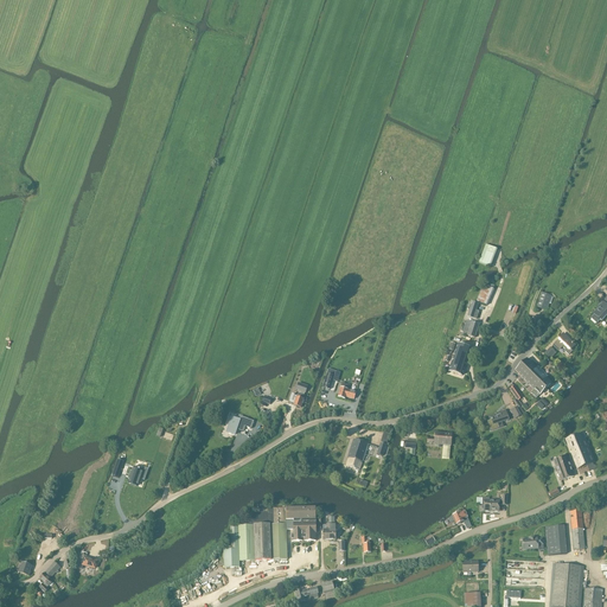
[(496,249),(485,246),(479,263),(489,267),(496,249)]
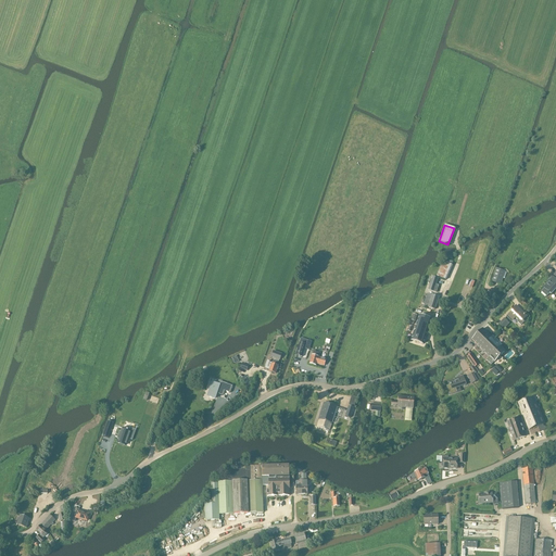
[(451,265),(442,262),(437,276),(445,279),(451,265)]
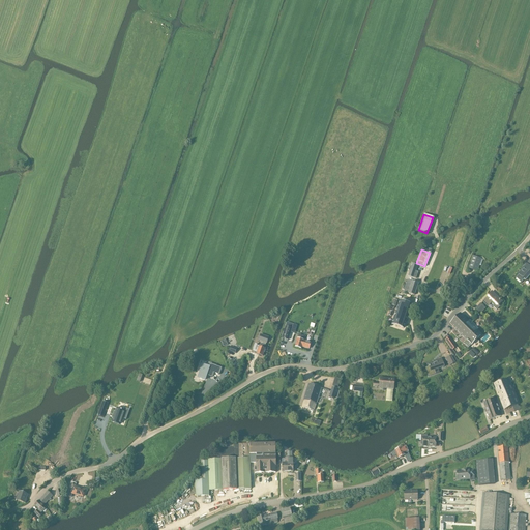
[(476,271),(481,259),(473,256),(468,268),(476,271)]
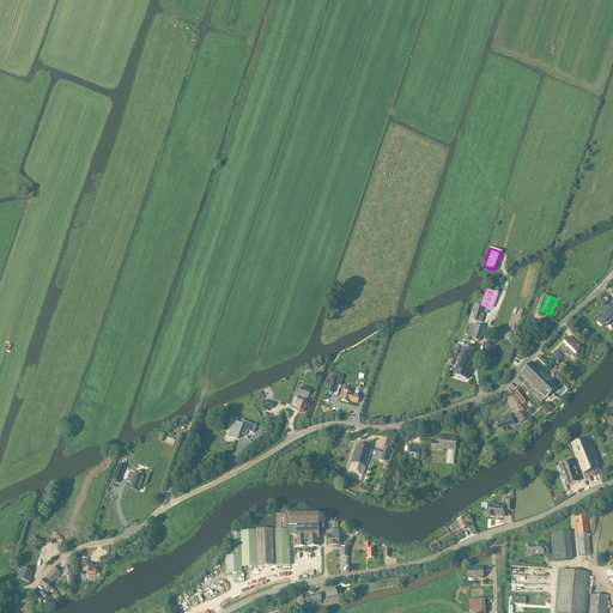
[(478,305),(473,320),(479,322),(481,323),(483,319),(480,317),(484,308),(478,305)]
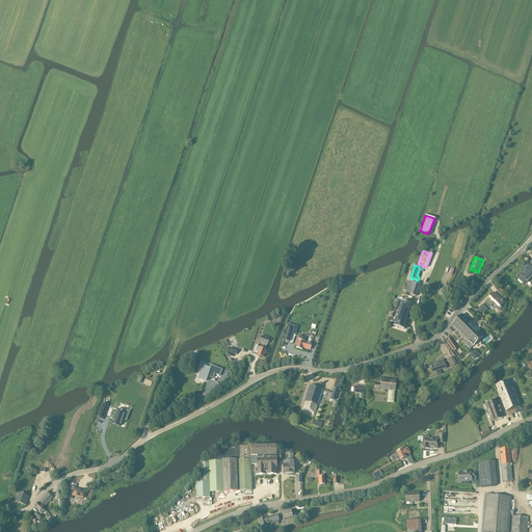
[(527,282),(531,275),(531,268),(529,265),(520,275),(521,276),(519,280),(523,284),(525,281),(527,282)]
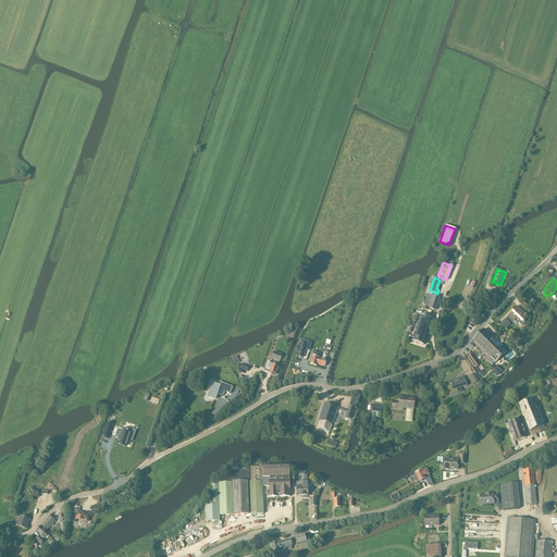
[(428,294),(424,307),(435,310),(440,297),(428,294)]
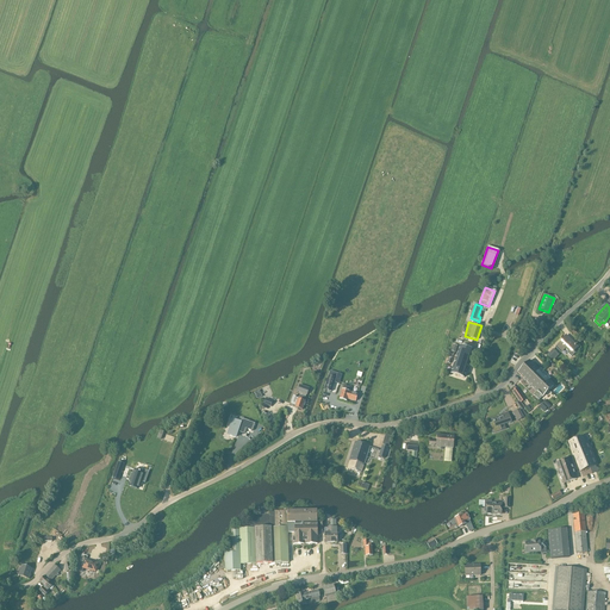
[(566,348),(570,350),(567,353),(571,358),(573,354),(572,353),(578,348),(565,336),(560,342),(556,346),(561,352),(566,348)]
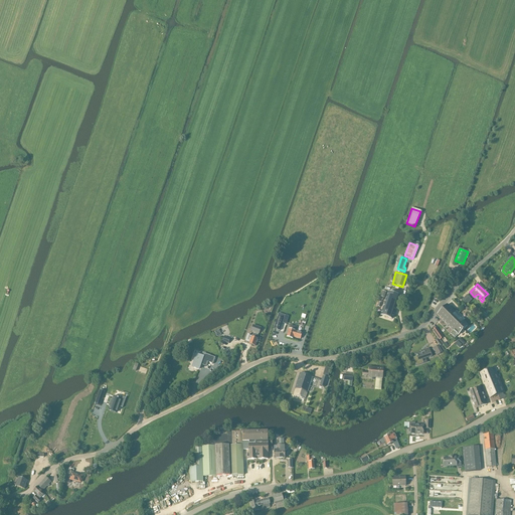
[(391,319),(399,296),(388,293),(383,308),(380,315),(391,319)]
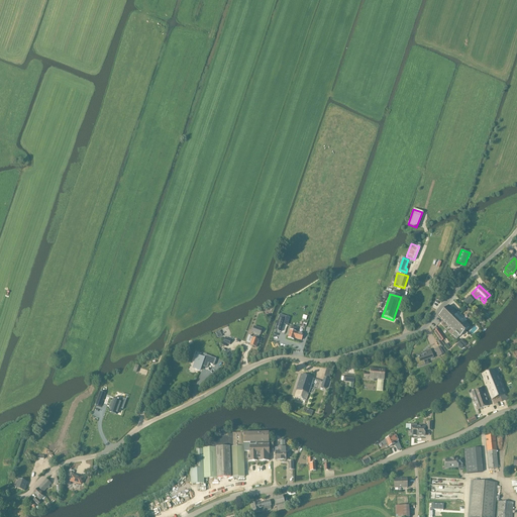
[(448,306),(443,311),(459,326),(460,325),(466,330),(470,326),(464,322),(467,320),(460,314),(458,316),(448,306)]
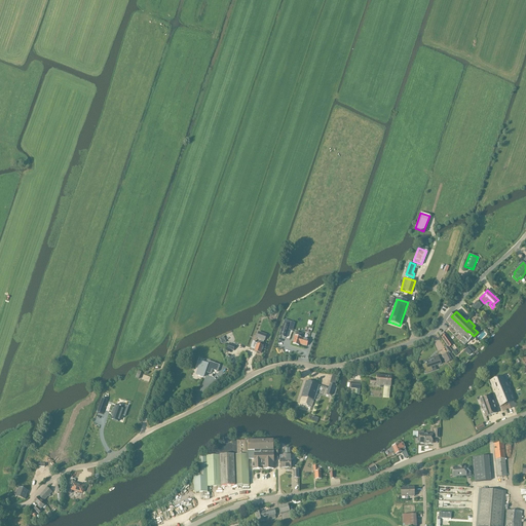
[(462,337),(467,332),(451,316),(446,322),(462,337)]
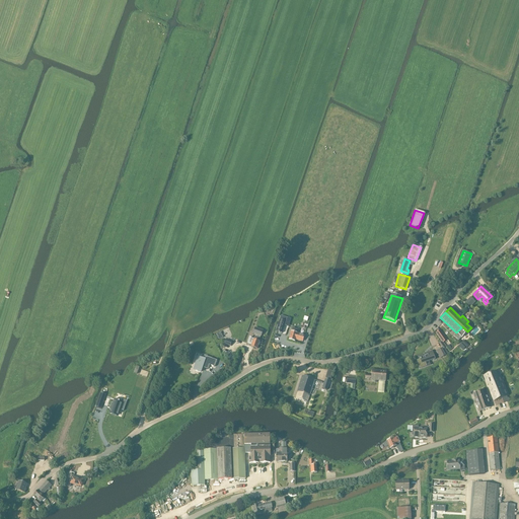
[(280,319),(276,331),(279,332),(282,334),(286,321),(280,319)]
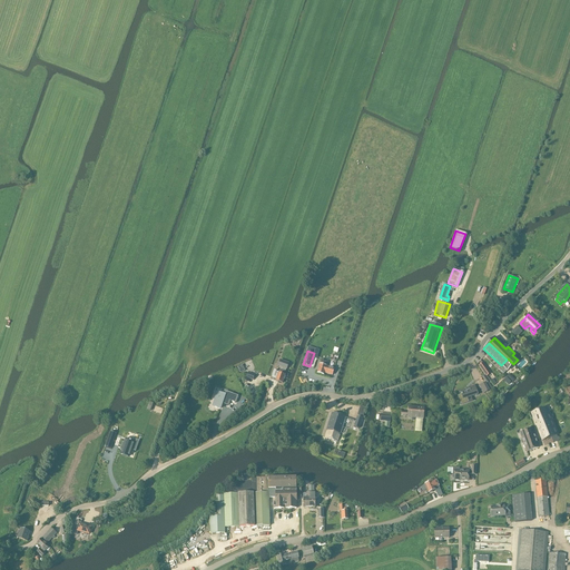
[(502,366),(499,370),(503,374),(507,371),(513,364),(508,359),(507,360),(501,365),(502,366)]
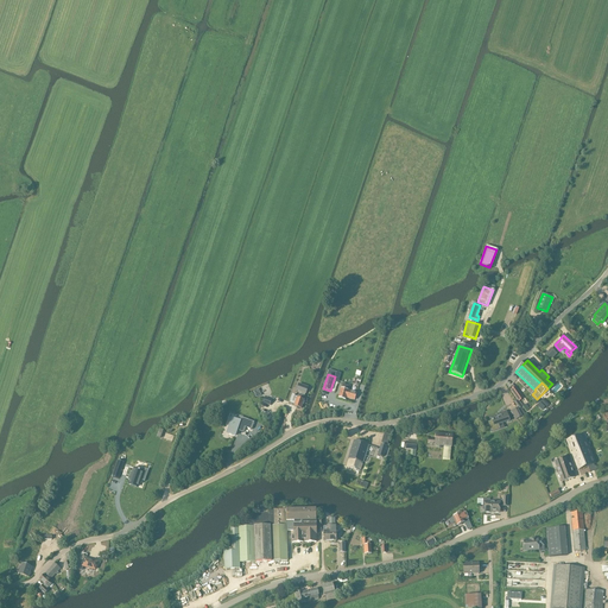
[(291,400),(290,399),(290,403),(293,405),(293,404),(295,404),(293,406),(301,409),(304,397),(305,393),(305,394),(308,387),(298,384),(296,391),(301,392),(299,394),(298,394),(297,398),(293,397),(295,396),(292,396),(291,400)]
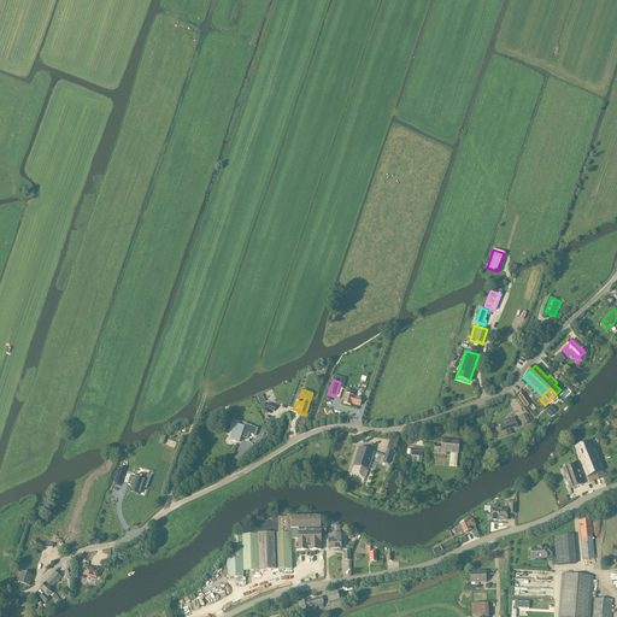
[(346,394),(344,404),(351,405),(351,403),(359,405),(362,398),(351,395),(352,392),(351,391),(348,391),(347,391),(346,394)]
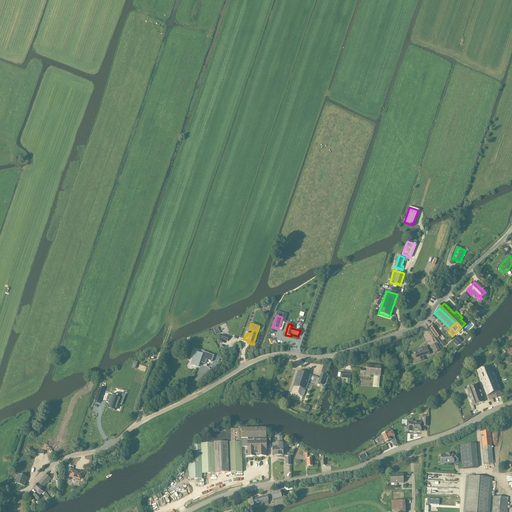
[(434,326),(430,328),(435,335),(438,332),(434,326)]
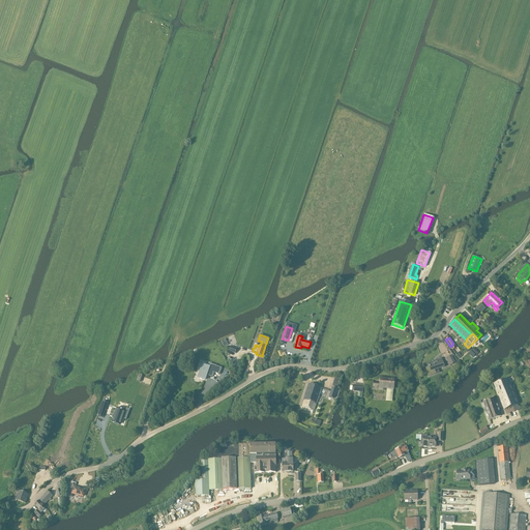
[(449,365),(454,362),(450,356),(445,359),(449,365)]
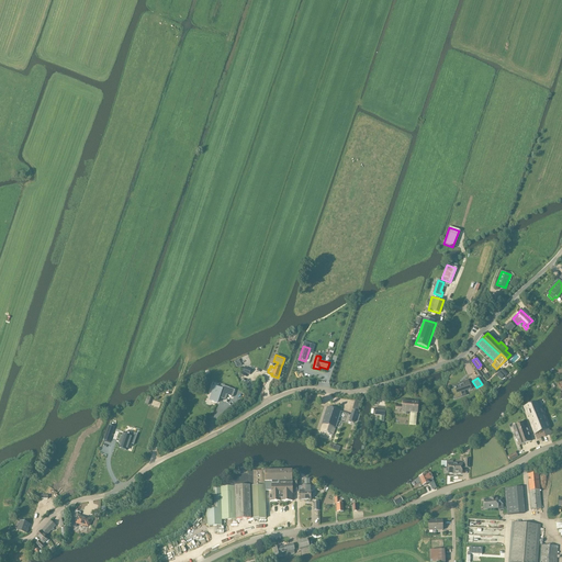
[(454,390),(452,391),(454,400),(462,396),(460,393),(461,392),(471,389),(468,380),(462,382),(462,383),(460,384),(453,386),(454,390)]
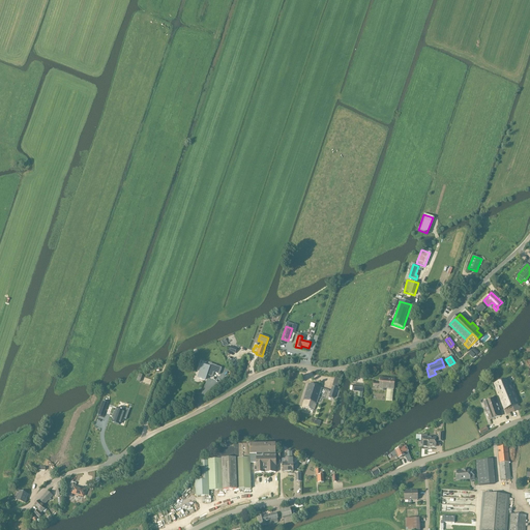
[(201,370),(199,376),(201,376),(200,380),(205,382),(207,375),(208,376),(212,377),(214,373),(219,375),(222,369),(210,364),(209,367),(204,365),(203,371),(201,370)]
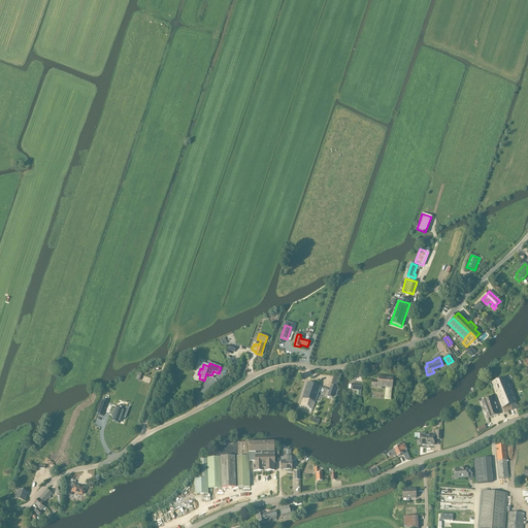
[(371,382),(371,386),(385,387),(392,388),(393,378),(378,377),(378,383),(371,382)]
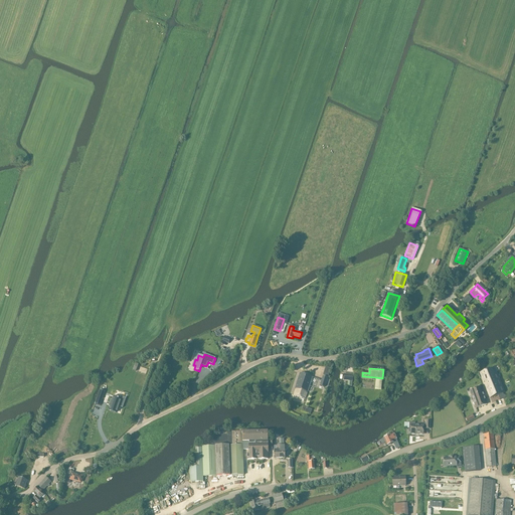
[(490,398),(503,393),(493,368),(478,374),(480,379),(482,378),(490,398)]
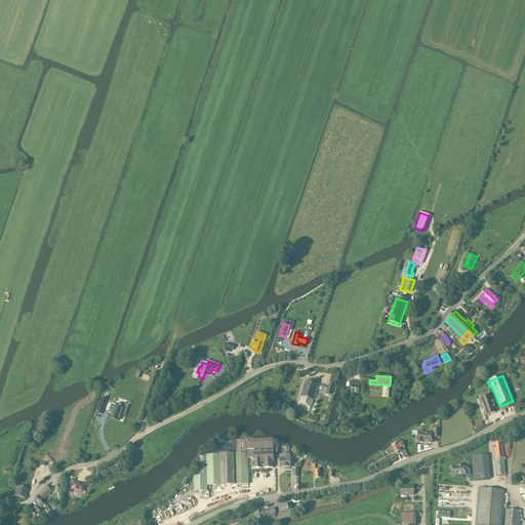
[(311,407),(318,385),(306,380),(300,396),(301,396),(299,403),(311,407)]
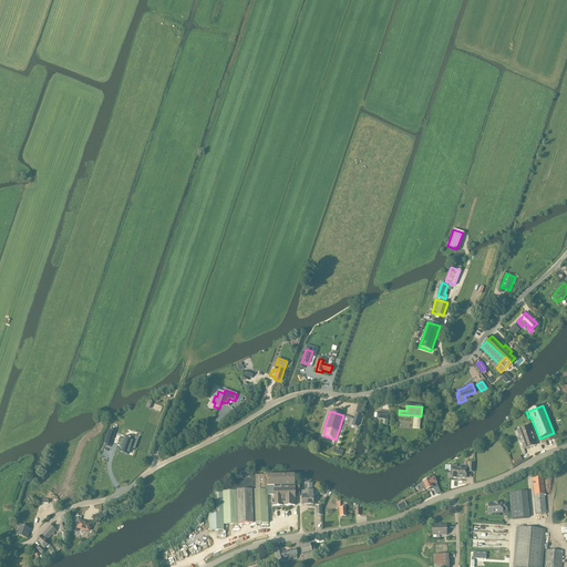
[(388,425),(389,413),(378,412),(378,419),(383,419),(382,425),(388,425)]
